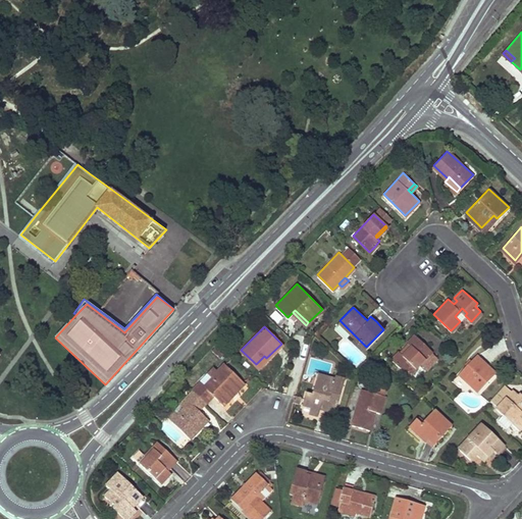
[(399,351),(392,358),(408,374),(420,362),(425,368),(436,357),(430,351),(431,350),(415,332),(407,341),(411,346),(403,354),(399,351)]
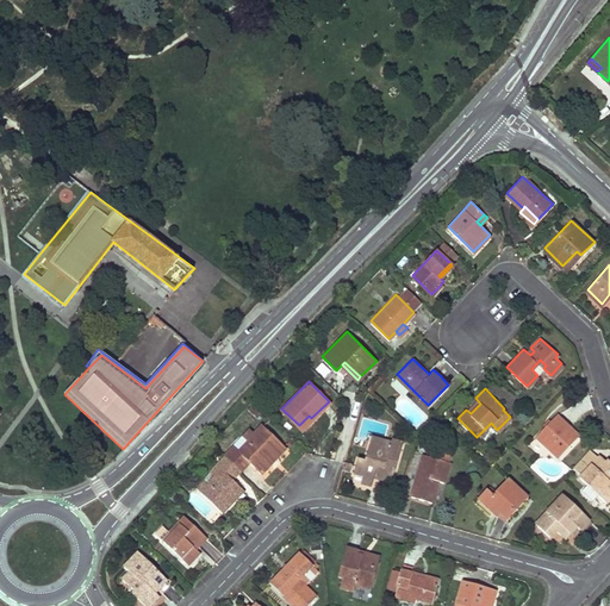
[(556,413),(536,433),(558,455),(579,433),(566,422),(556,413)]
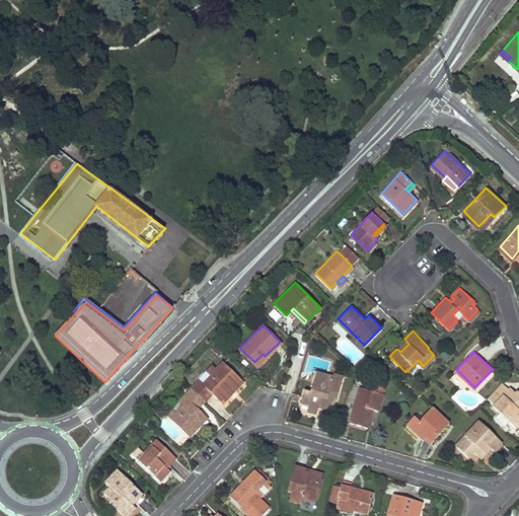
[(263,354),(254,362),(256,365),(265,356),(263,354)]
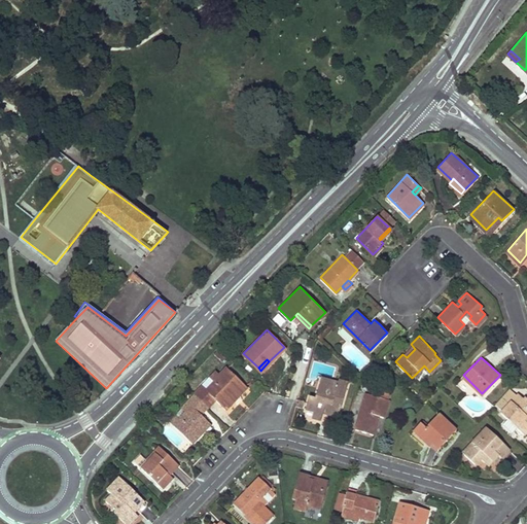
[(202,384),(195,392),(207,405),(214,397),(224,408),(234,398),(246,385),(226,367),(220,374),(216,370),(210,376),(214,381),(206,389),(202,384)]
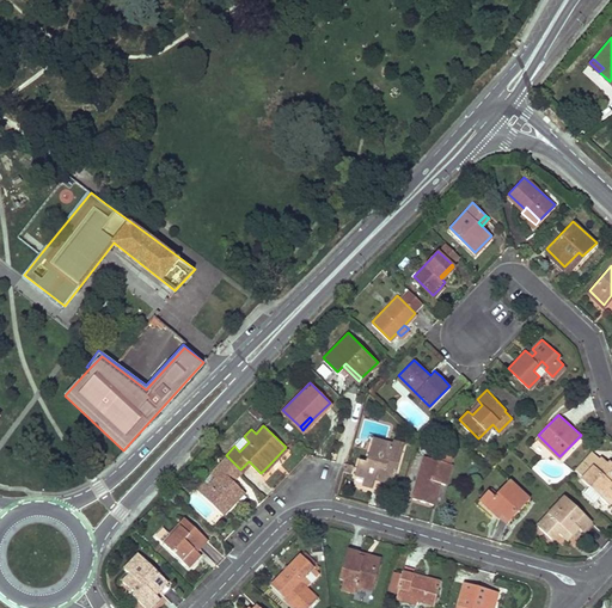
[(374,477),(392,481),(403,442),(392,438),(392,442),(373,437),(366,460),(359,458),(355,471),(365,474),(362,481),(373,484),(374,477)]
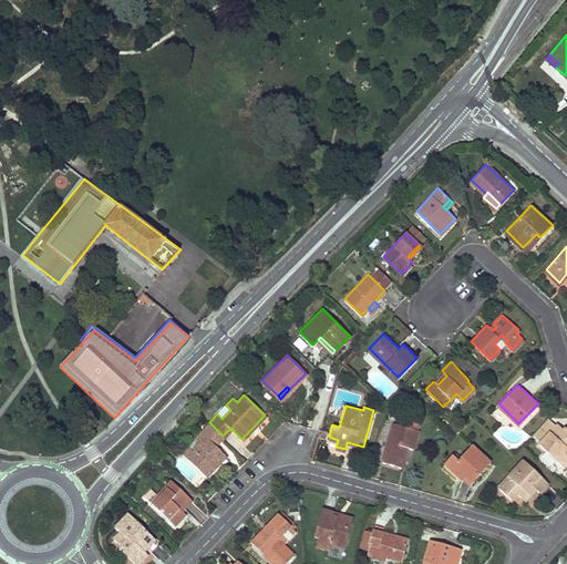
[(393,421),(383,460),(401,464),(406,449),(405,449),(406,444),(412,447),(418,428),(415,428),(418,420),(403,416),(400,423),(393,421)]
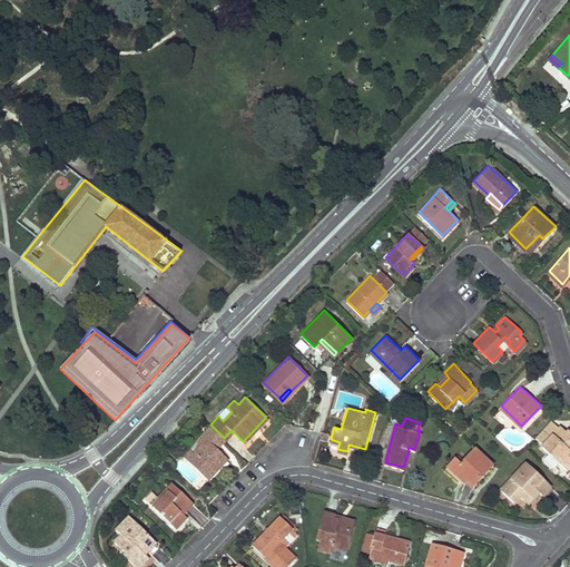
[(207,438),(187,457),(208,477),(219,466),(227,457),(216,447),(224,438),(210,424),(203,432),(207,438)]
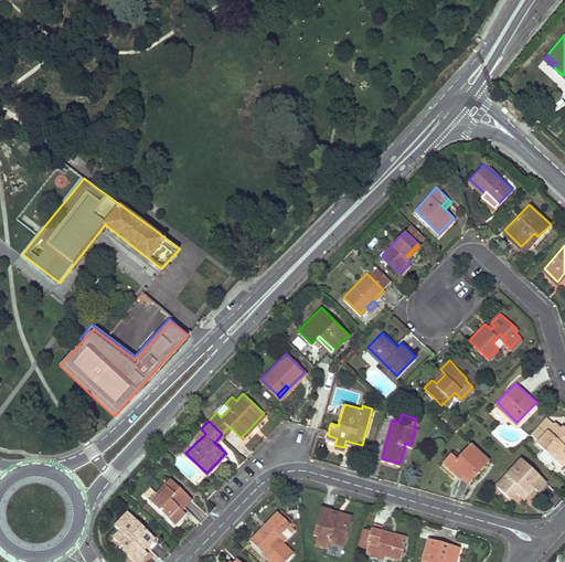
[(562,427),(556,422),(537,441),(562,465),(564,460),(564,426),(564,425),(562,427)]
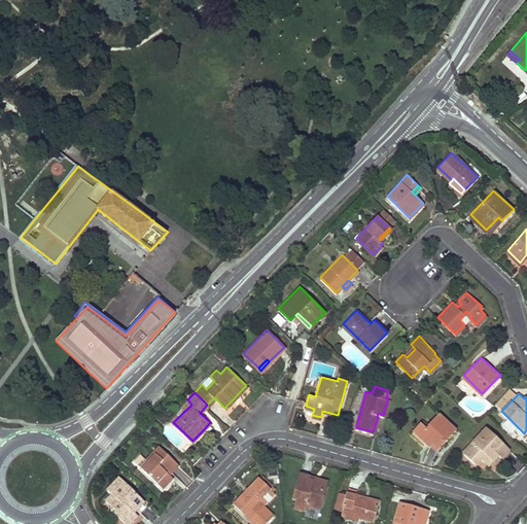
[(456,427),(438,412),(426,426),(421,421),(414,428),(423,437),(425,433),(432,441),(438,446),(456,427)]
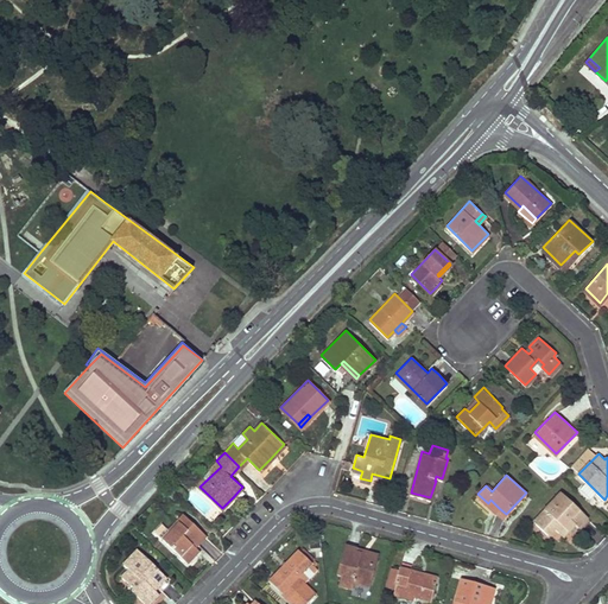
[(587,516),(562,491),(534,520),(548,533),(555,527),(558,531),(563,526),(568,531),(570,533),(578,526),(587,516)]
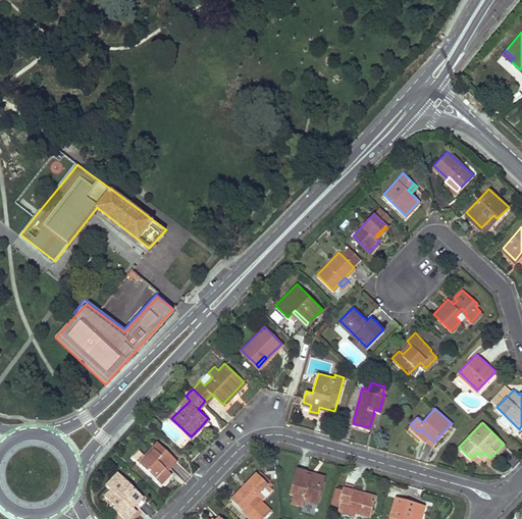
[(421,429),(419,432),(426,438),(428,436),(421,429)]
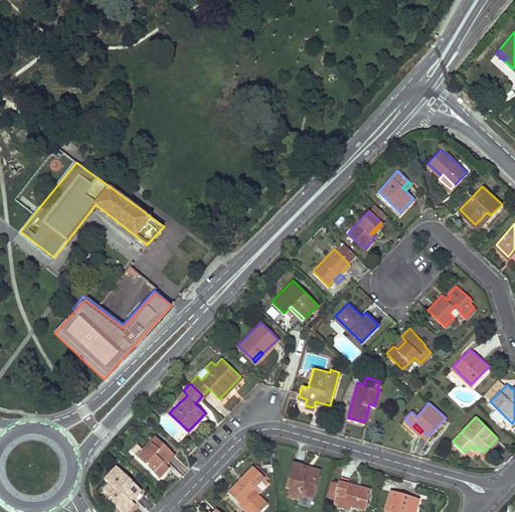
[(138,455),(159,476),(168,466),(164,462),(162,460),(171,451),(155,435),(142,448),(144,449),(138,455)]
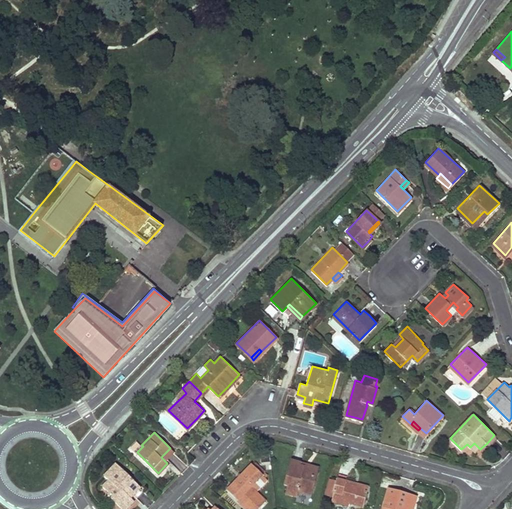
[(494,435),(487,443),(489,445),(494,440),(497,437),(494,435)]
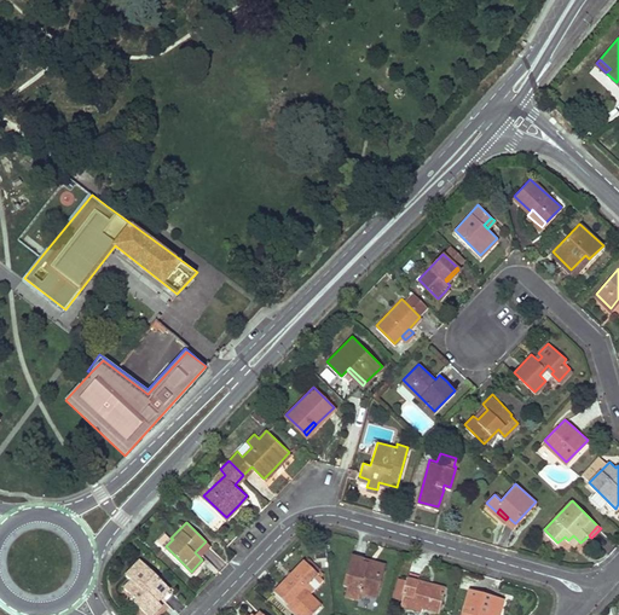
[(161,543),(166,546),(173,539),(171,538),(168,535),(161,543)]
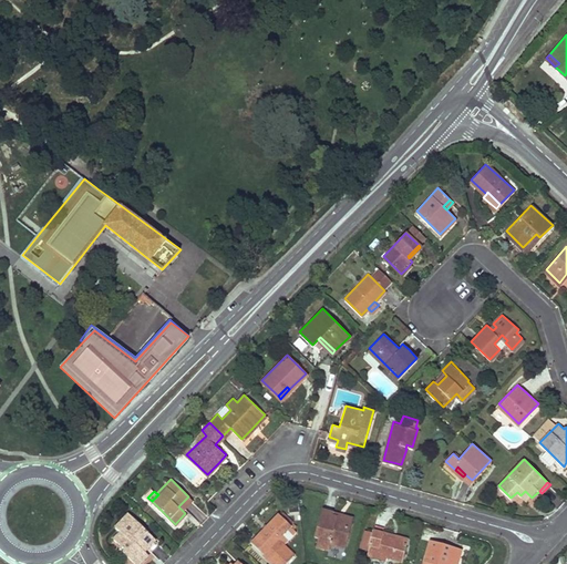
[(188,496),(178,506),(181,509),(192,499),(188,496)]
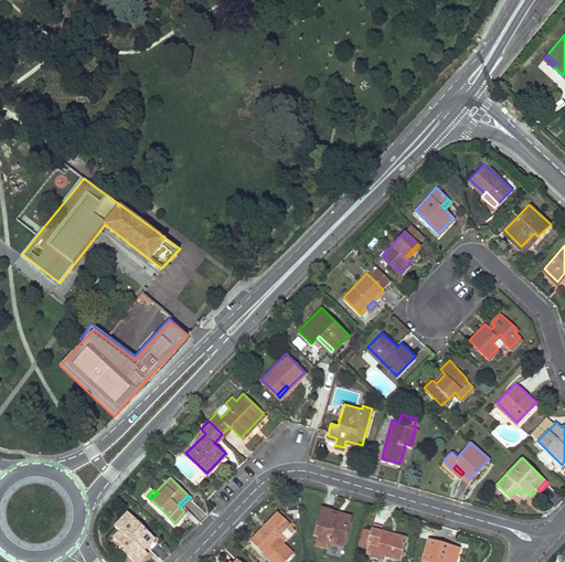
[(317,533),(315,542),(327,545),(329,539),(343,543),(347,534),(343,533),(345,526),(349,526),(351,515),(340,511),(340,515),(331,512),(331,509),(328,508),(321,506),(313,532),(317,533)]
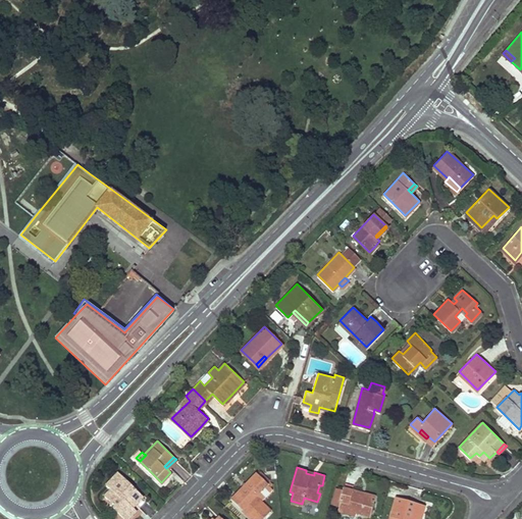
[(142,495),(118,471),(106,483),(110,488),(105,495),(112,501),(109,503),(125,518),(136,509),(129,503),(133,500),(135,502),(142,495)]
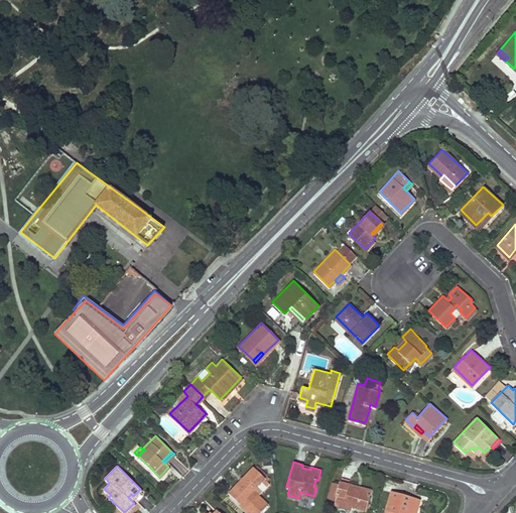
[(245,476),(230,492),(251,512),(256,512),(266,503),(252,488),(264,476),(254,467),(245,476)]
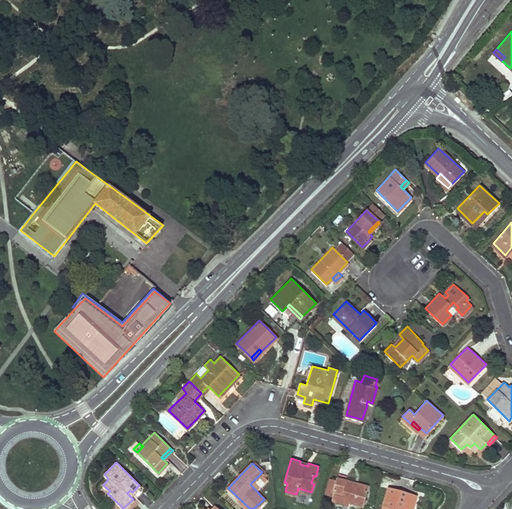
[(349,500),(362,504),(367,487),(356,483),(355,488),(344,484),(345,480),(346,479),(337,476),(332,491),(334,491),(331,498),(348,503),(349,500)]
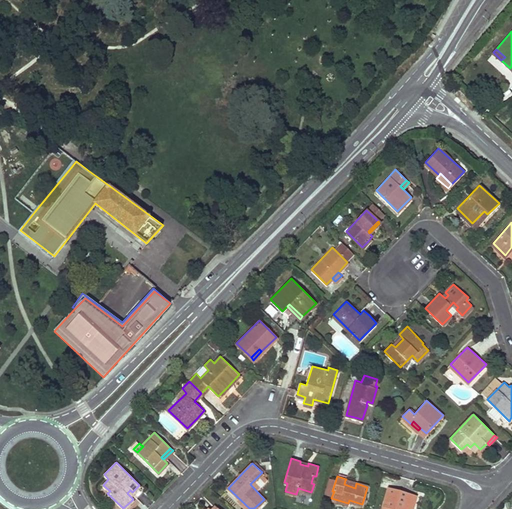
[(402,490),(388,486),(381,508),(411,508),(416,493),(402,490)]
